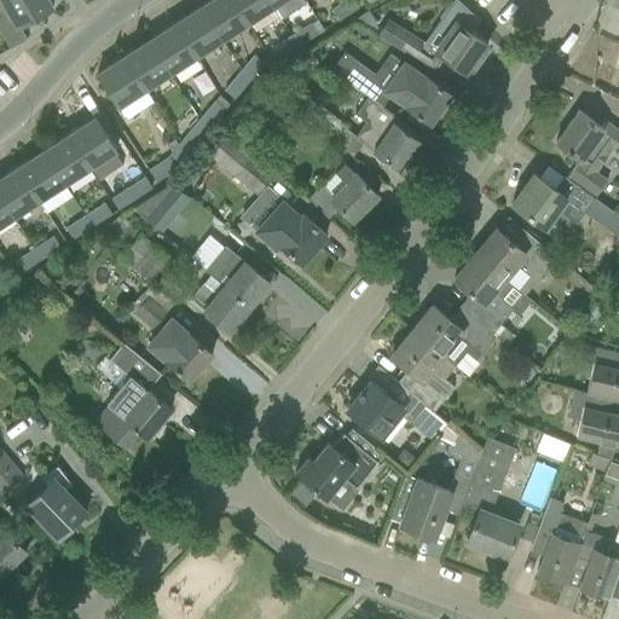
[(48,0),(1,0),(0,1),(0,7),(4,15),(7,12),(16,27),(53,6),(48,0)]
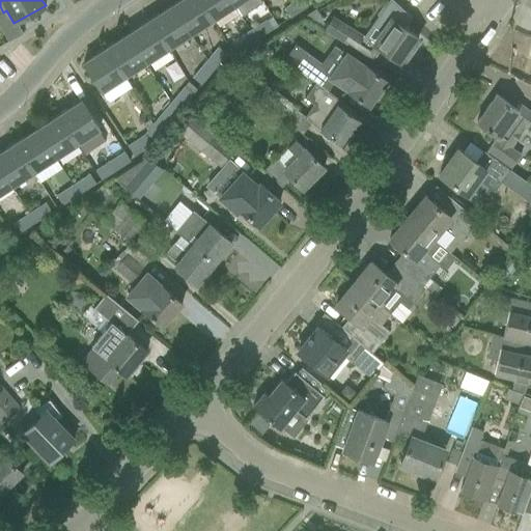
[(198,0),(179,0),(171,5),(190,34),(212,21),(198,0)]
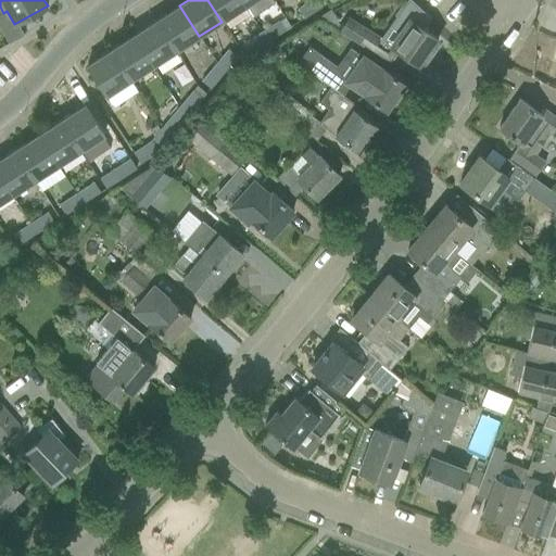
[(240,0),(207,0),(222,22),(244,7),(240,0)]
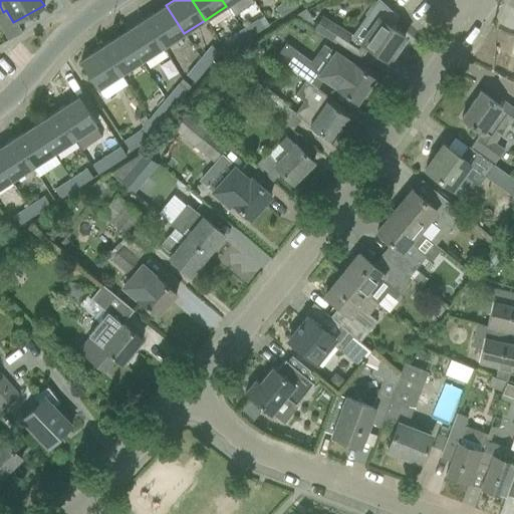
[(297,7),(292,0),(286,0),(274,8),(280,18),(297,7)]
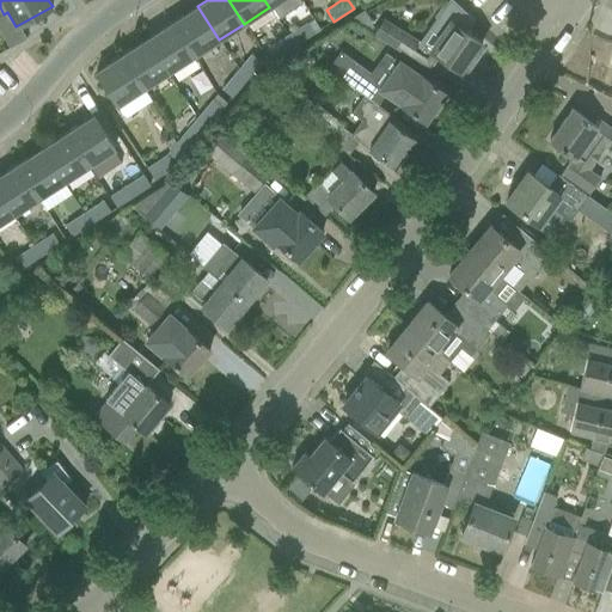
[(451,0),(448,0),(429,29),(441,37),(432,51),(461,73),(482,44),(464,32),(473,20),(451,0)]
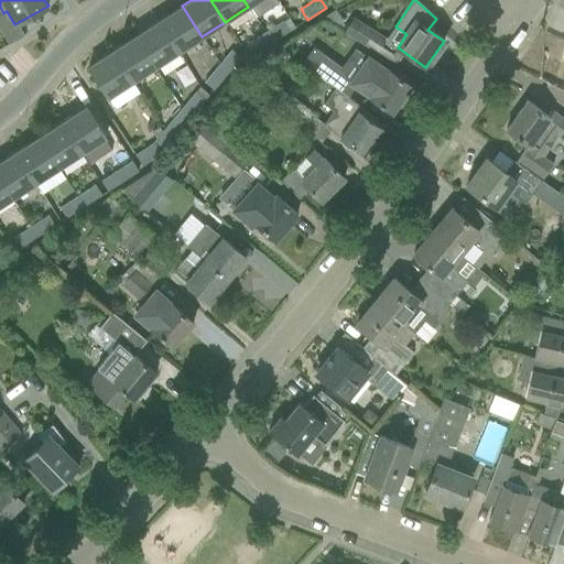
[(182,6),(159,21),(179,52),(202,36),(182,6)]
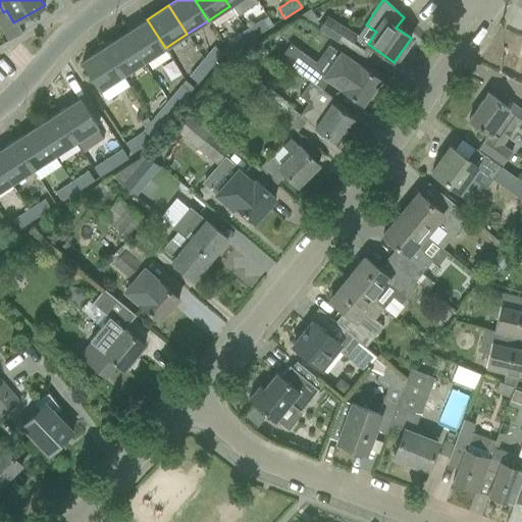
[(318,22),(310,8),(298,16),(315,28),(318,22)]
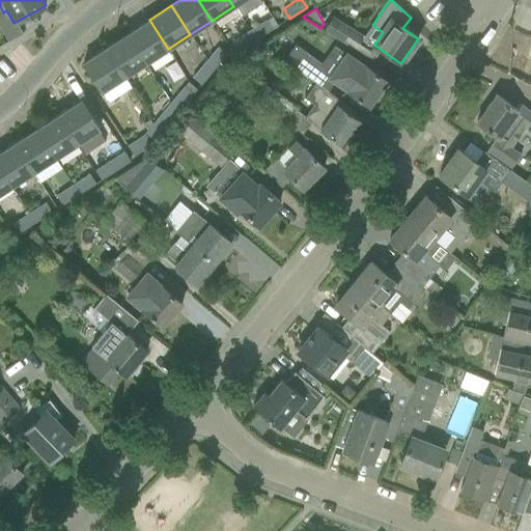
[(251,29),(257,39),(279,27),(273,17),(251,29)]
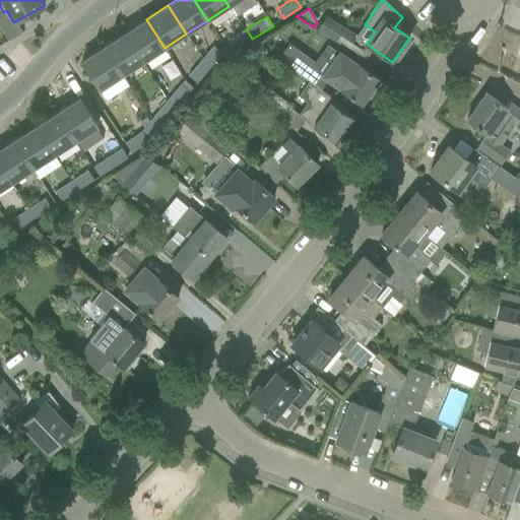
[(347,49),(355,36),(327,17),(319,29),(347,49)]
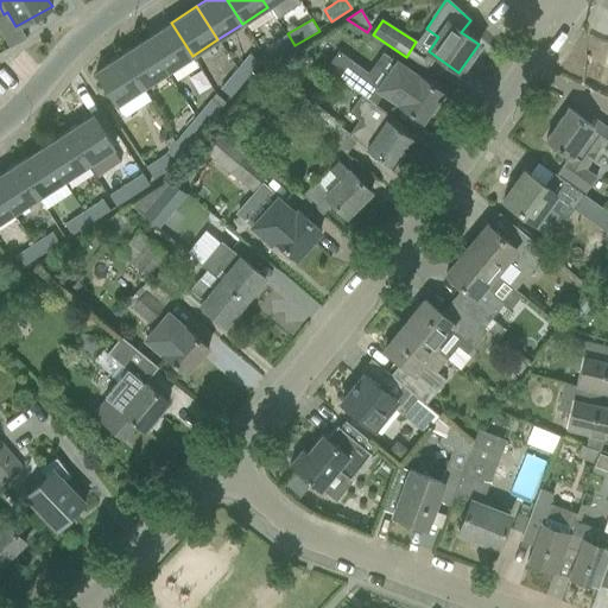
[(192,56),(171,23),(146,39),(168,73),(192,56)]
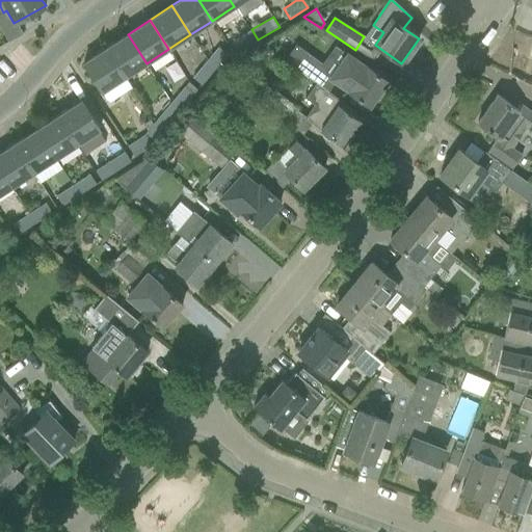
[(258,40),(251,29),(232,42),(238,52),(258,40)]
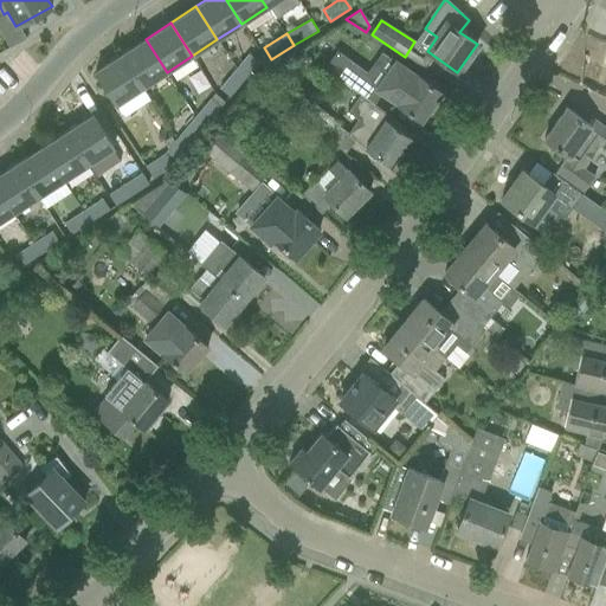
[(146,39),(121,55),(142,88),(167,72),(146,39)]
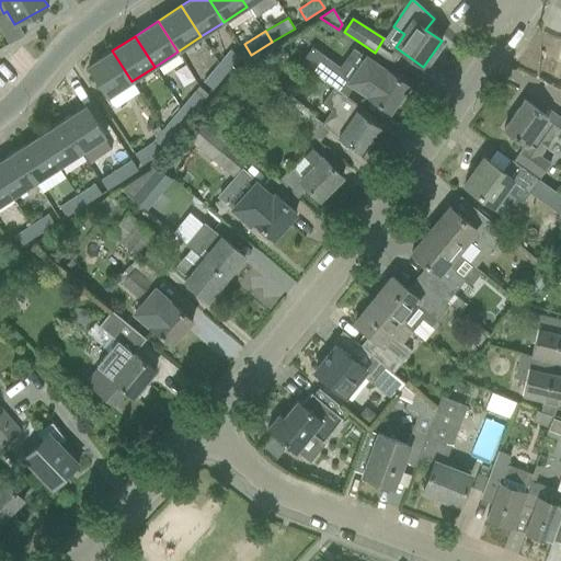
[(220,61),(229,69),(239,57),(230,49),(220,61)]
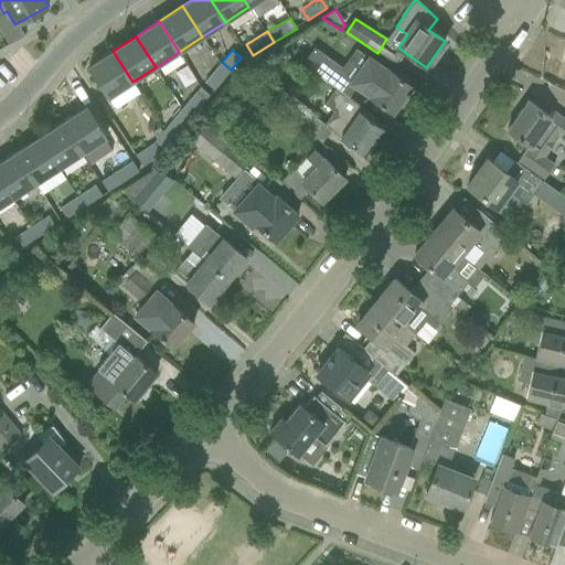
[(132,82),(113,51),(88,66),(108,97),(132,82)]
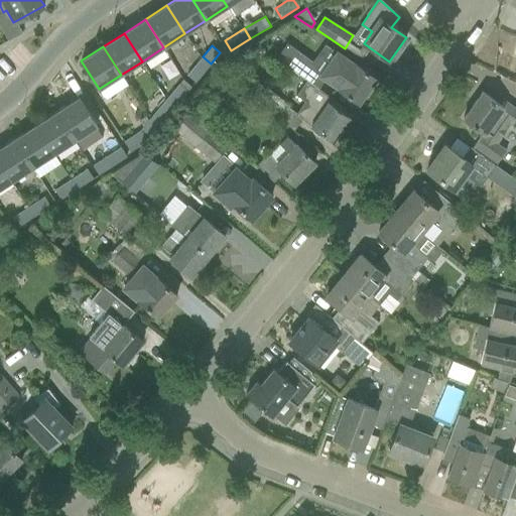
[(377,79),(356,65),(337,50),(318,75),(338,89),(359,104),(377,79)]
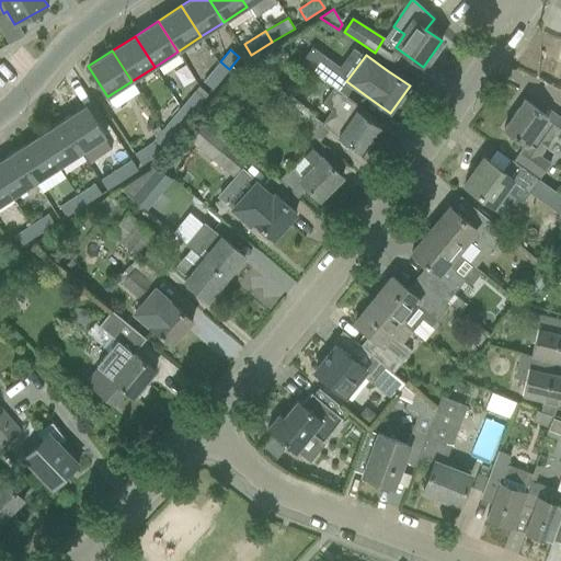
[(229,69),(220,61),(203,82),(213,90),(229,69)]
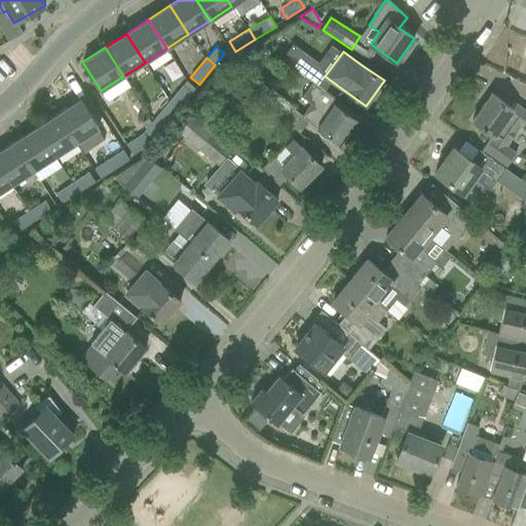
[(309,104),(300,117),(317,129),(339,145),(357,119),(335,105),(337,101),(311,82),(301,98),(309,104)]
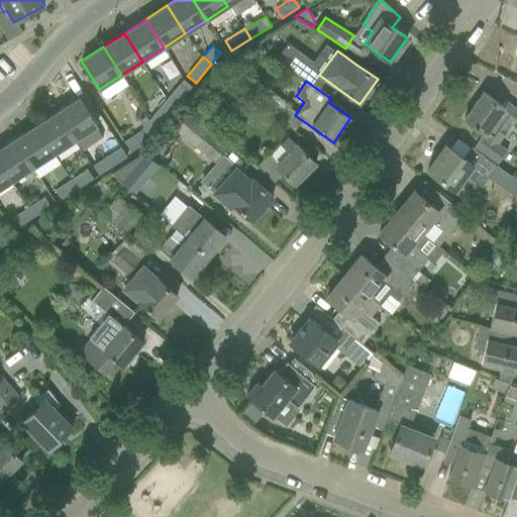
[(168,98),(177,106),(187,93),(178,85),(168,98)]
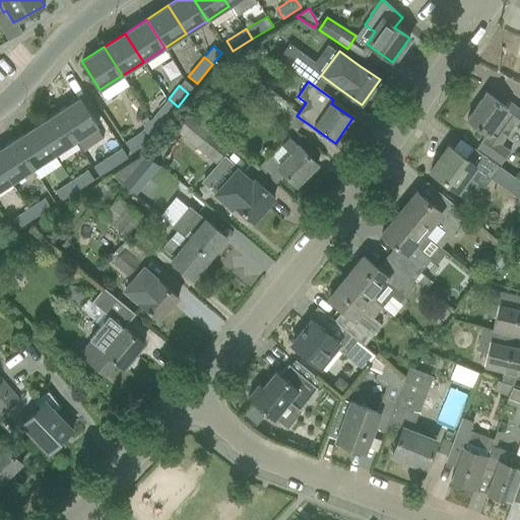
[(280,119),(290,107),(267,87),(266,88),(257,99),(280,119)]
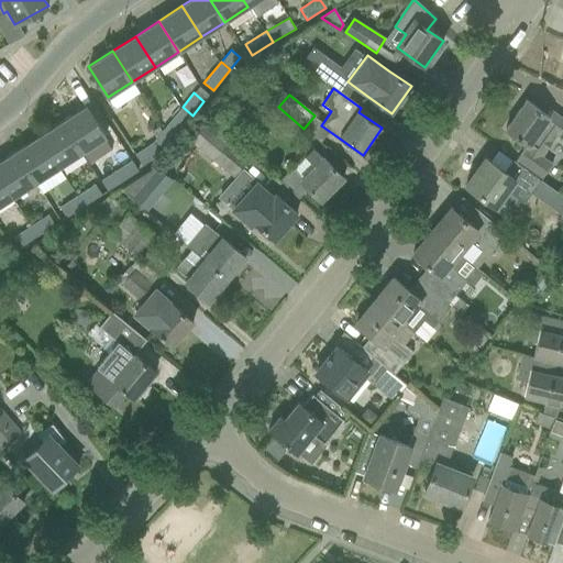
[(562,120),(551,112),(548,118),(525,101),(505,130),(528,145),(517,161),(542,178),(552,164),(541,156),(555,136),(562,141),(562,120)]
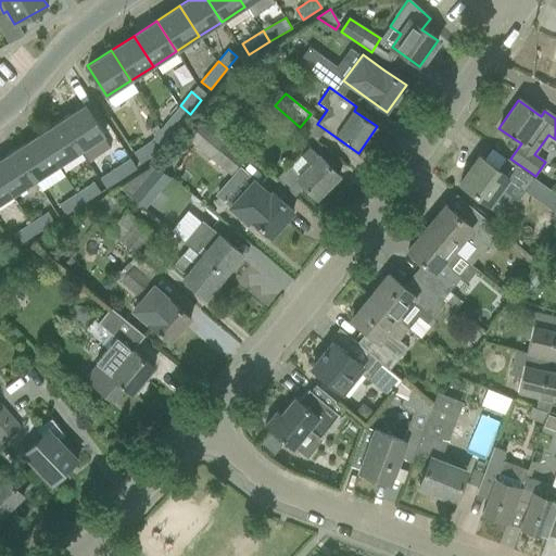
[(80,151),(104,136),(85,105),(61,121),(80,151)]
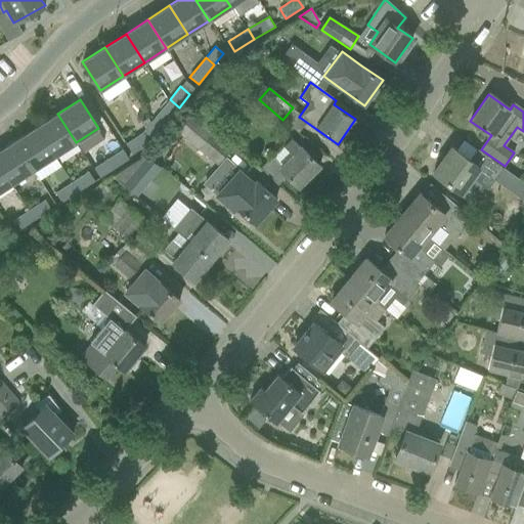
[(179,107),(170,99),(153,121),(162,128),(179,107)]
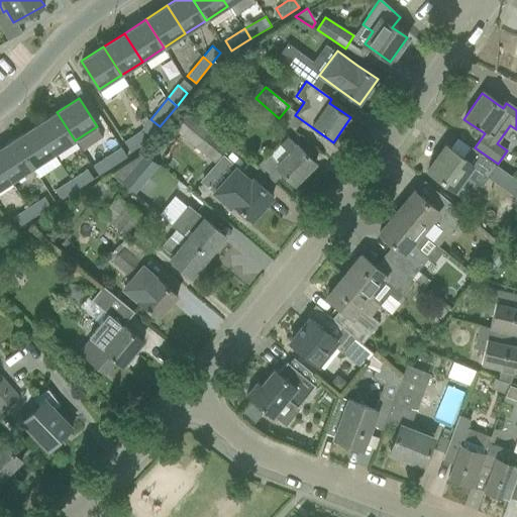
[(57,112),(35,126),(54,154),(75,140),(57,112)]
